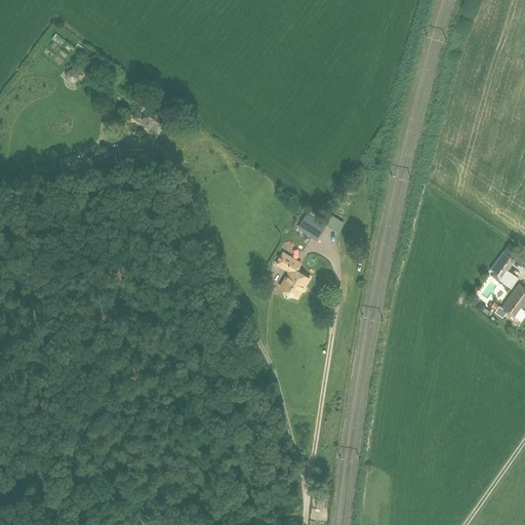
[(71,70),(68,72),(66,75),(66,79),(69,82),(75,83),(79,78),(78,72),(71,70)]
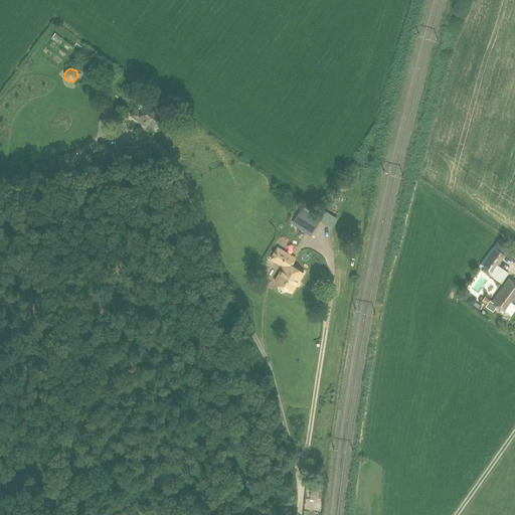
[(146,126),(148,124),(156,130),(166,115),(150,104),(142,114),(136,110),(131,116),(146,126)]
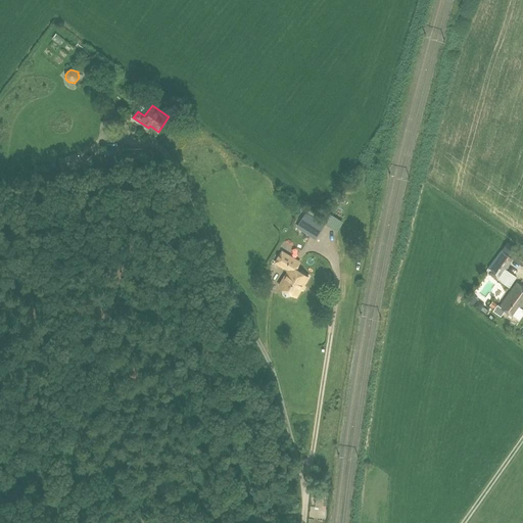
[(83,164),(81,154),(63,157),(65,169),(83,164)]
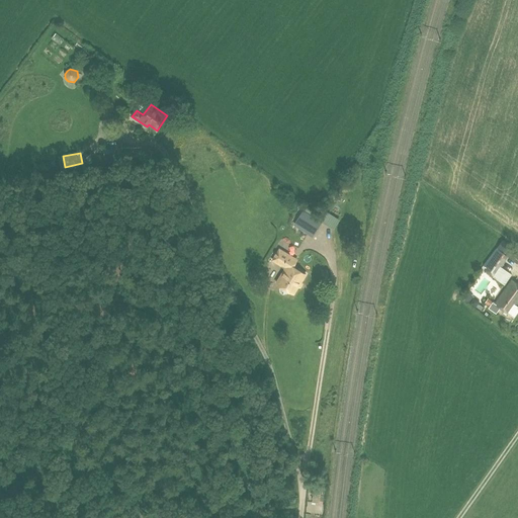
[(322,222),(304,210),(299,217),(308,222),(304,228),(314,235),(322,222)]
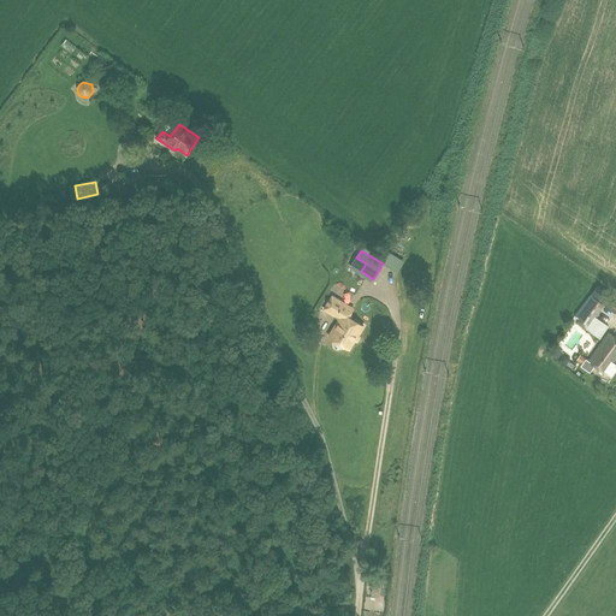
[(598,284),(575,315),(579,318),(576,321),(587,330),(600,312),(599,311),(610,294),(598,284)]
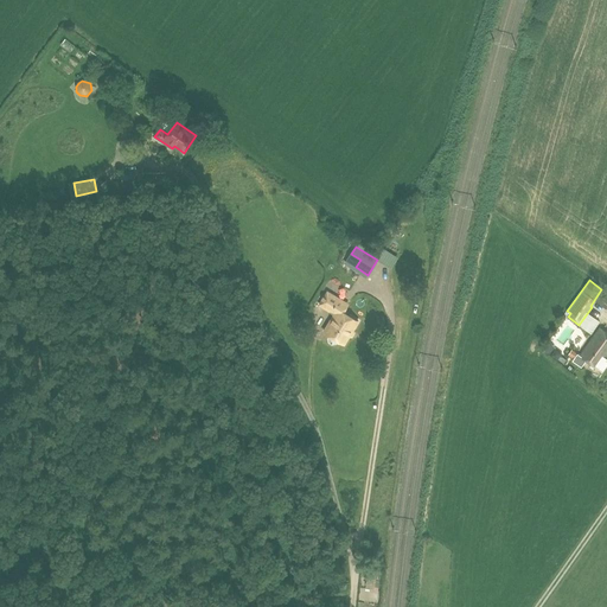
[(338,340),(344,344),(358,321),(343,312),(347,305),(327,293),(319,305),(334,314),(324,332),(330,336),(328,339),(328,343),(332,345),(336,344),(338,340)]
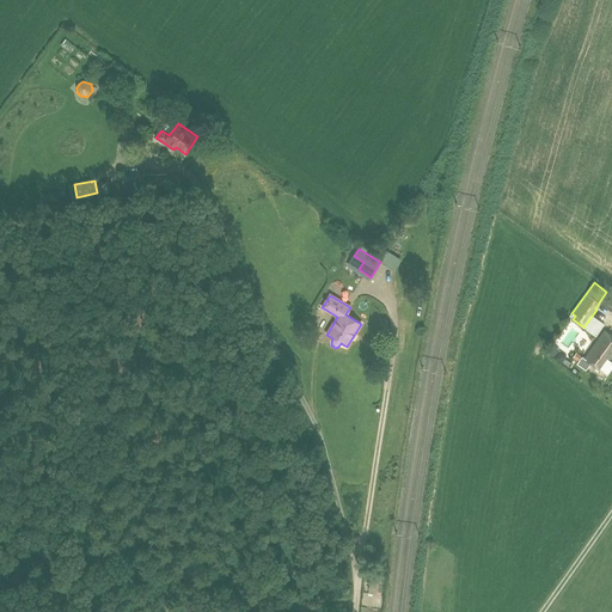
[(591,325),(600,330),(604,322),(594,318),(591,325)]
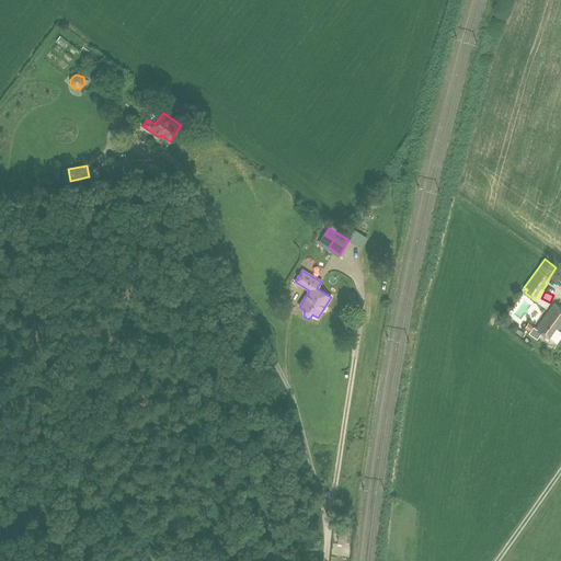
[(560,306),(556,302),(536,328),(534,327),(528,333),(537,339),(541,332),(557,343),(560,336),(560,331),(559,330),(560,327),(560,306)]
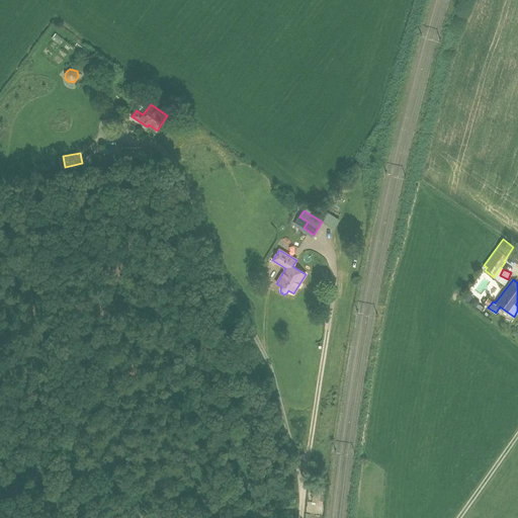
[(466,301),(472,296),(467,290),(461,295),(466,301)]
